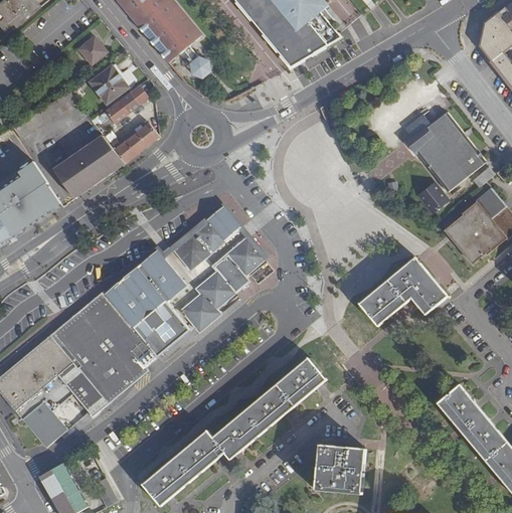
[(1,0),(0,1),(0,12),(4,17),(0,20),(0,25),(3,29),(12,22),(14,25),(38,5),(34,0),(1,0)]
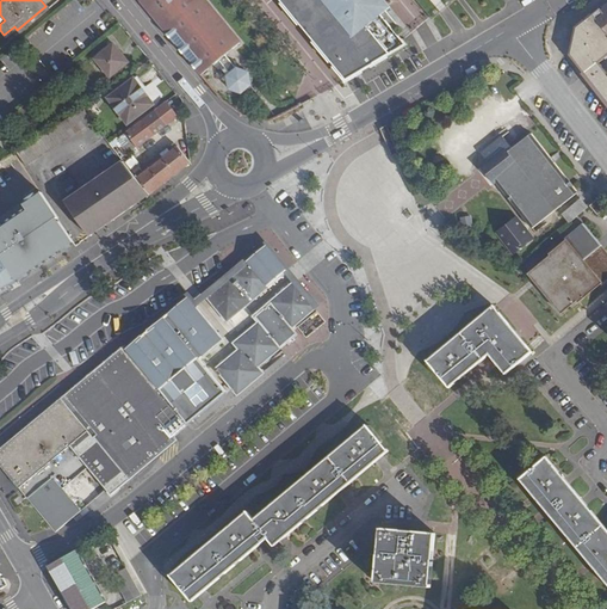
[(138,0),(198,72),(212,60),(224,74),(225,86),(237,91),(246,84),(247,84),(245,71),(233,66),(221,53),(236,40),(203,0),(138,0)]
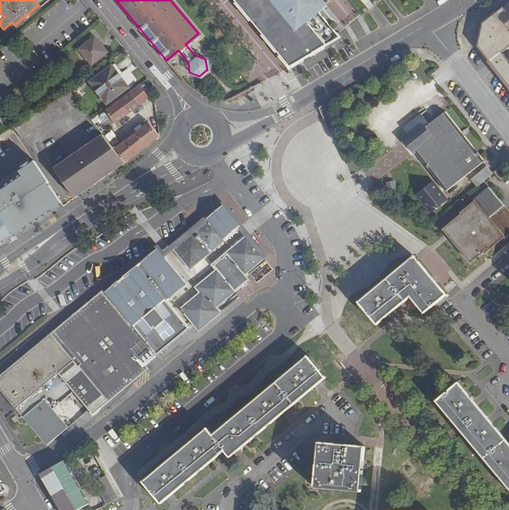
[(234,0),(288,65),(302,57),(312,50),(323,44),(337,36),(331,28),(336,25),(321,7),(324,4),(320,0),(234,0)]
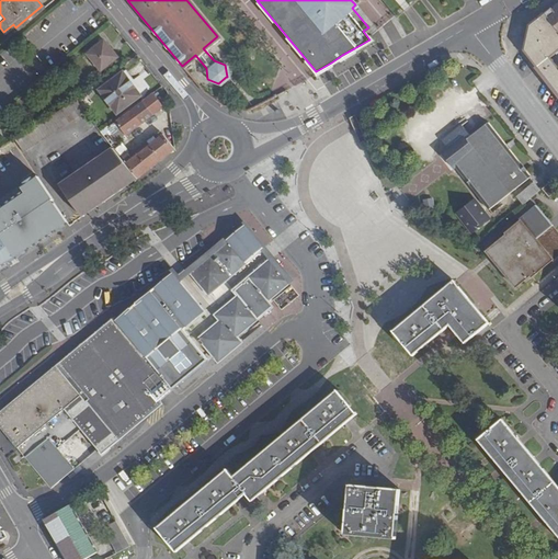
[(555,0),(542,12),(557,32),(557,0),(555,0)]
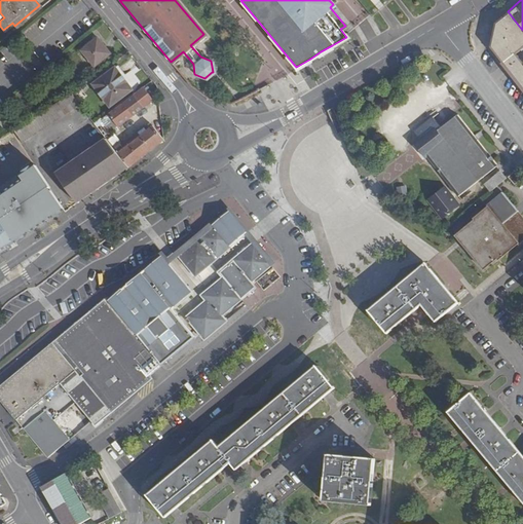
[(489,45),(509,71),(521,63),(512,51),(522,42),(522,30),(508,11),(494,22),(489,45)]
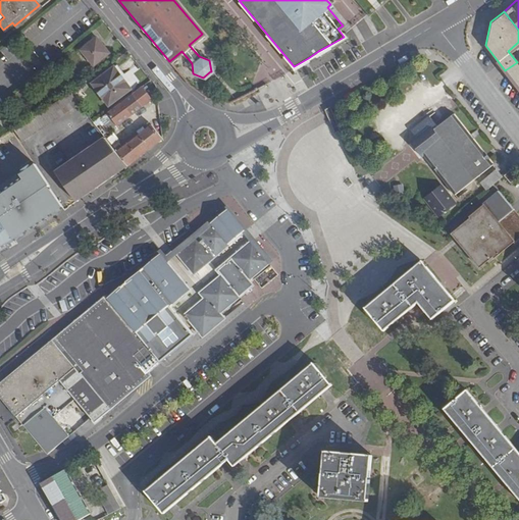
[(92,63),(107,51),(95,36),(80,48),(92,63)]
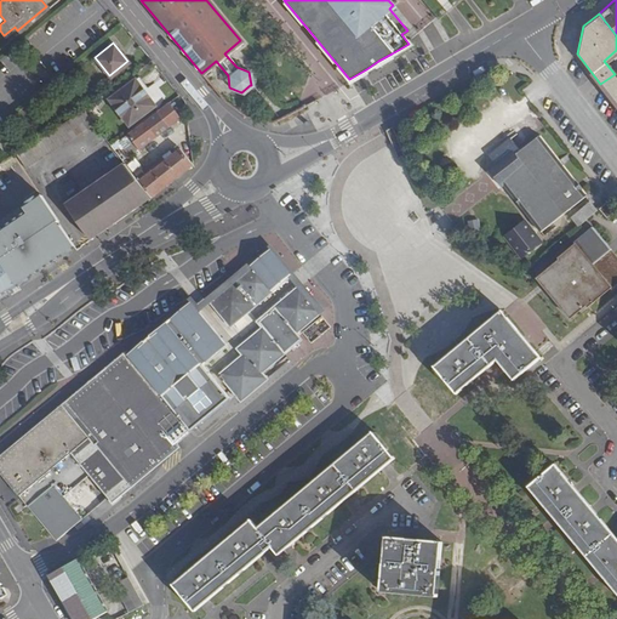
[(600,84),(616,106),(616,72),(615,74),(600,84)]
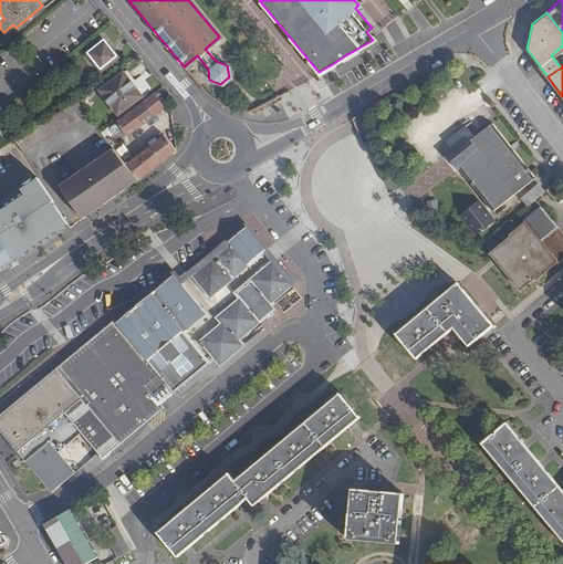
[(138,95),(122,72),(98,90),(115,112),(138,95)]
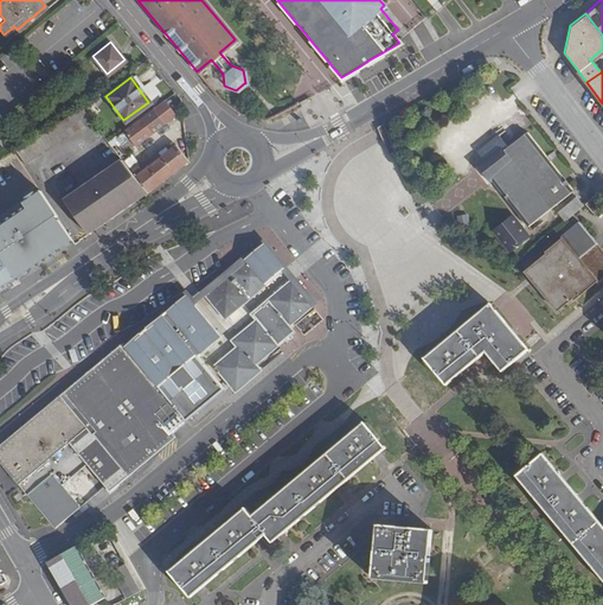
[(90,97),(79,106),(88,116),(98,108),(90,97)]
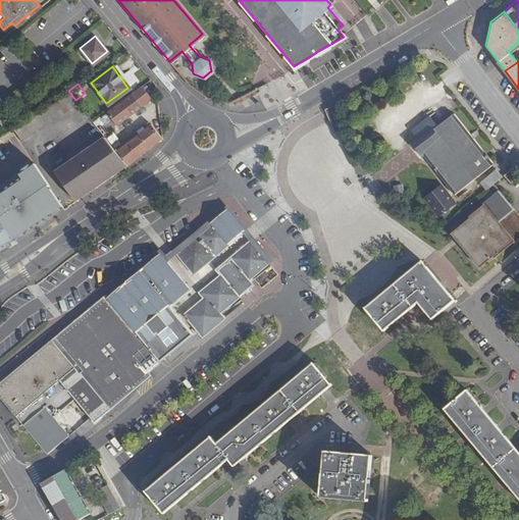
[(140,86),(98,116),(107,128),(149,98),(140,86)]
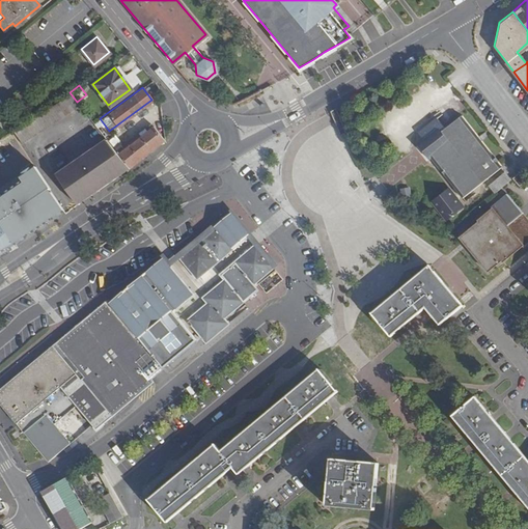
[(70,92),(18,127),(25,138),(78,104),(77,102),(70,92)]
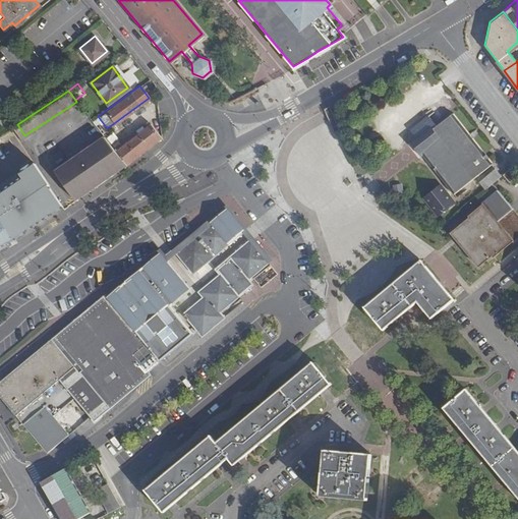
[(322,109),(332,131),(337,128),(327,106),(322,109)]
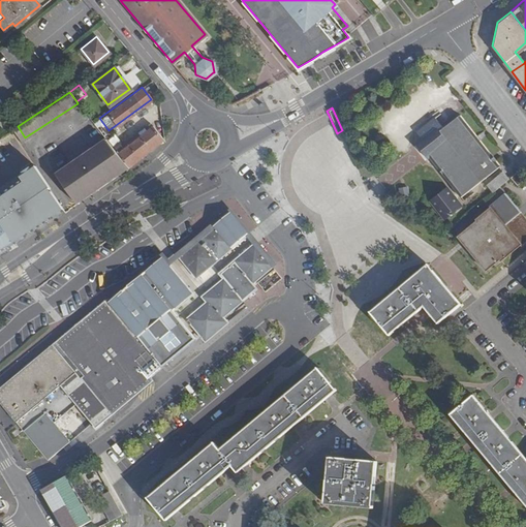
[(424,156),(426,154),(458,195),(496,165),(457,115),(441,127),(432,116),(413,130),(420,137),(413,142),(424,156)]
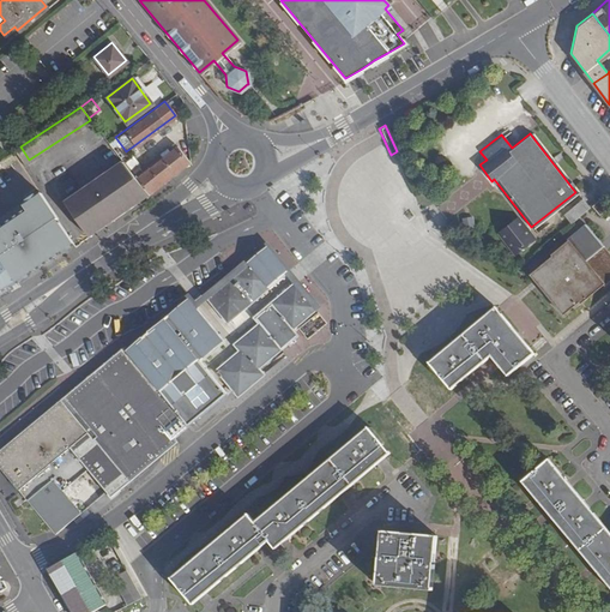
[(168,151),(140,172),(138,168),(136,166),(128,172),(145,196),(188,161),(175,145),(168,151)]
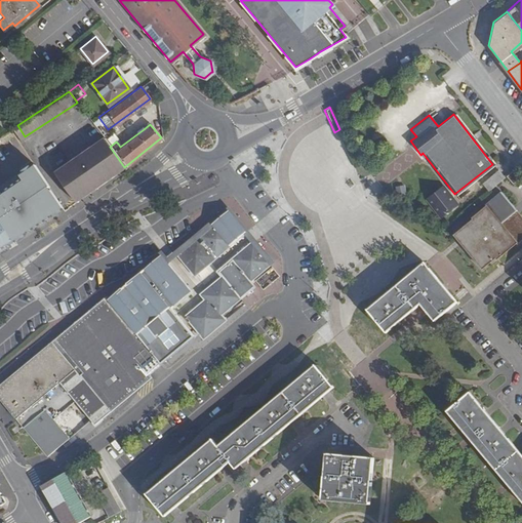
[(11,129),(18,141),(25,136),(17,125),(11,129)]
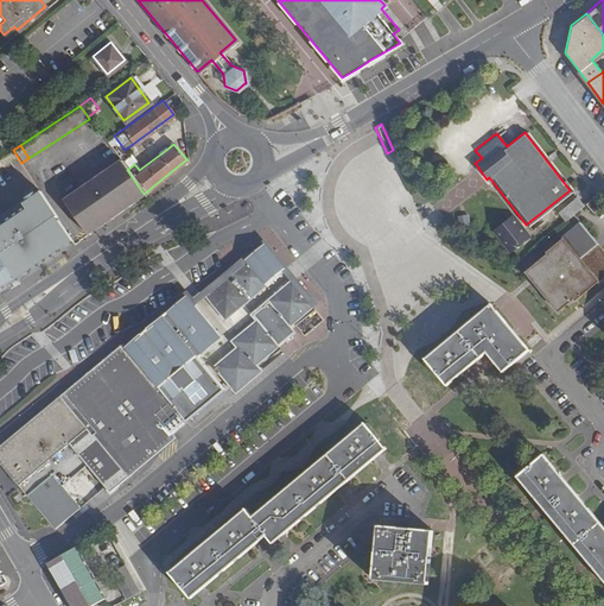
[(164,146),(137,166),(139,170),(166,150),(164,146)]
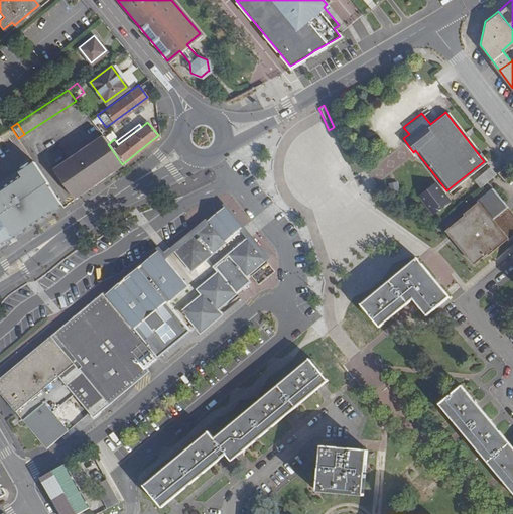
[(52,168),(74,198),(122,164),(108,144),(102,135),(52,168)]
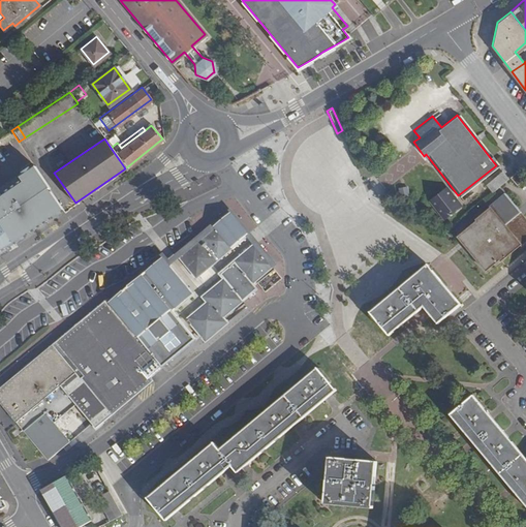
[(48,186),(33,163),(0,186),(0,225),(12,242),(61,208),(47,186),(48,186)]
